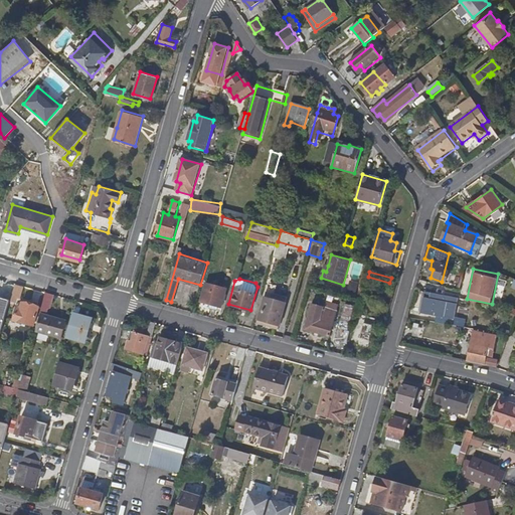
[(23,285),(15,283),(11,298),(16,300),(18,294),(20,294),(23,285)]
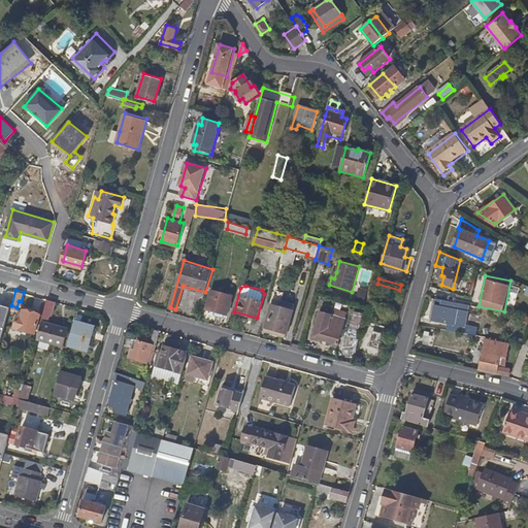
[(215,312),(224,315),(226,316),(232,296),(212,290),(206,309),(215,312)]
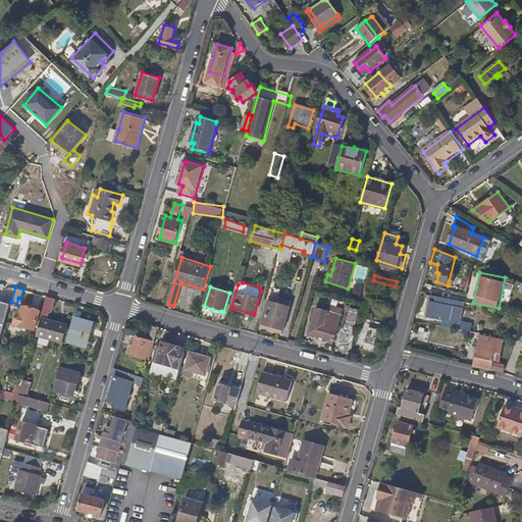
[(291,300),(271,295),(270,294),(262,323),(282,329),(291,300)]
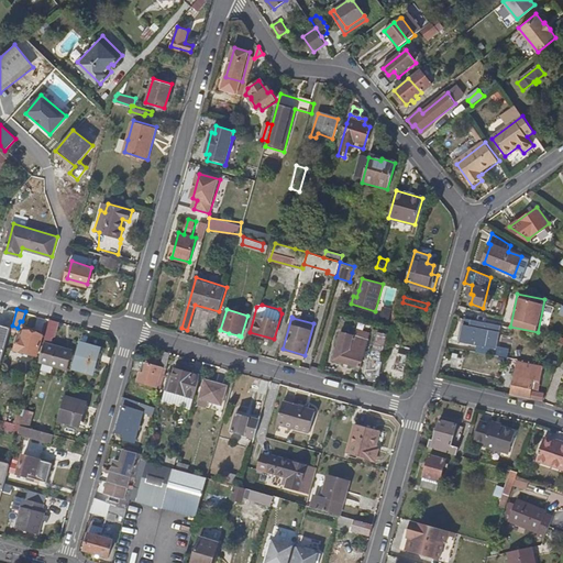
[(56,334),(61,321),(51,318),(44,341),(46,342),(41,361),(65,367),(64,371),(67,372),(73,350),(51,343),(53,337),(56,334)]
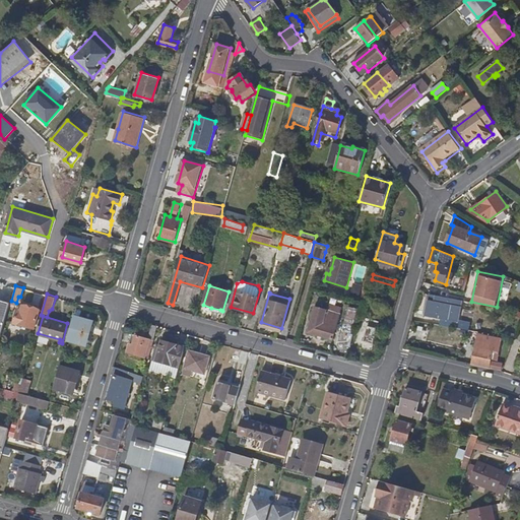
[(463,301),(431,294),(430,300),(427,316),(442,319),(441,325),(458,328),(463,301)]
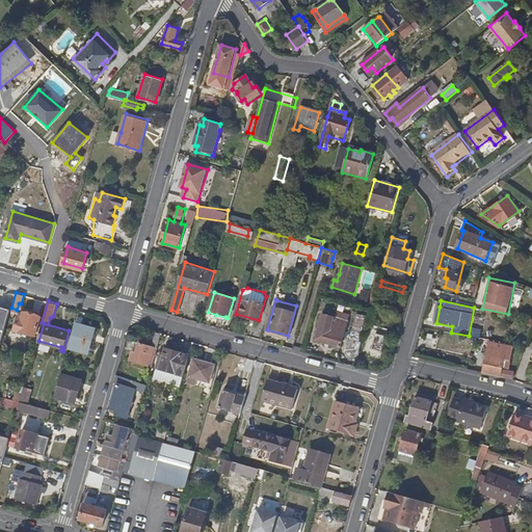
[(0,341),(8,311),(0,308),(0,341)]
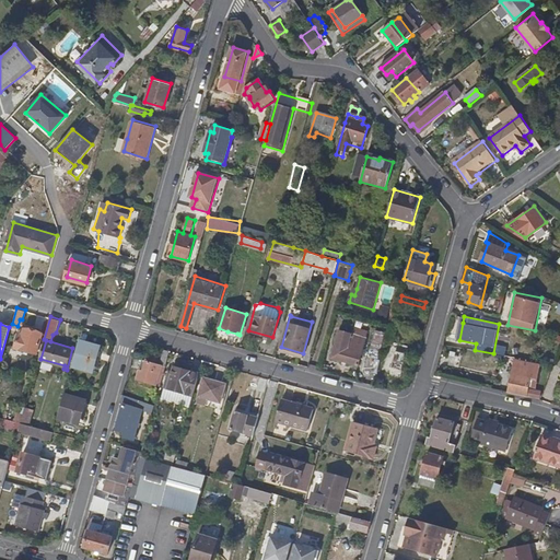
[(18,335),(14,347),(35,352),(42,333),(24,327),(21,336),(18,335)]
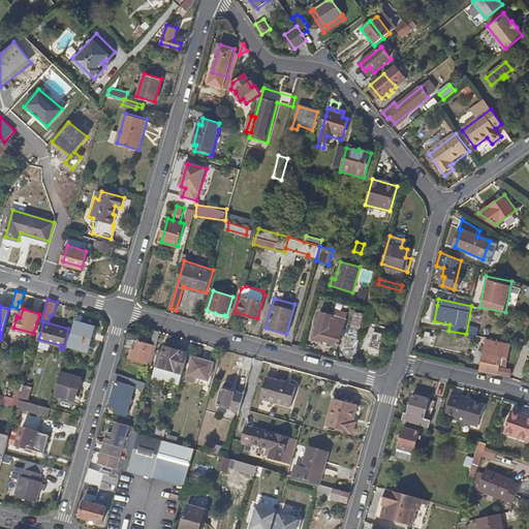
[(317,329),(314,338),(339,345),(345,319),(320,312),(315,328),(317,329)]
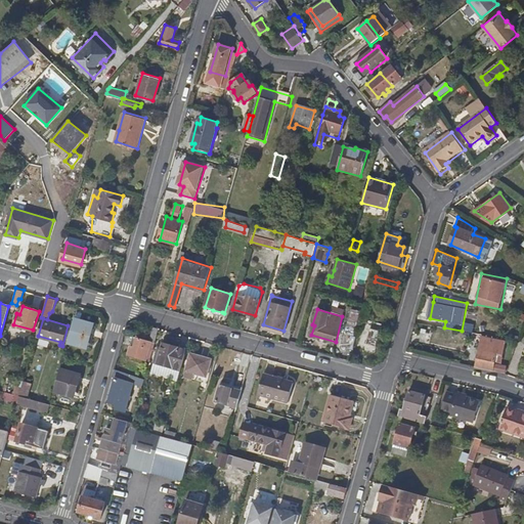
[(362,316),(360,324),(364,325),(357,348),(374,353),(381,331),(370,328),(373,319),(362,316)]
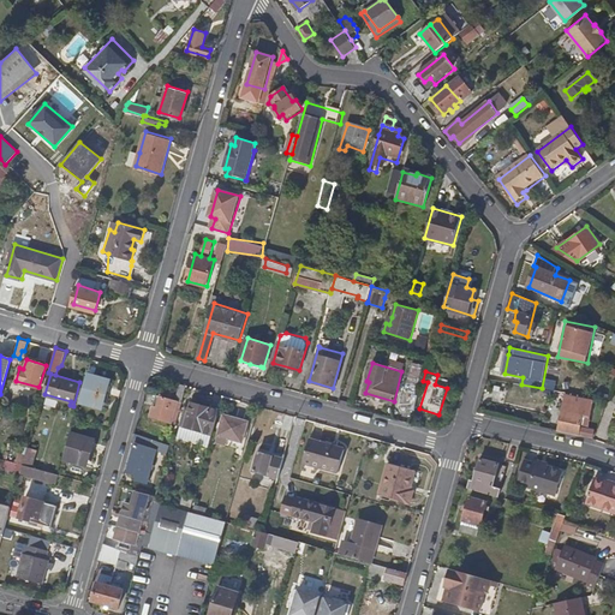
[(108,381),(88,375),(81,400),(101,406),(108,381)]
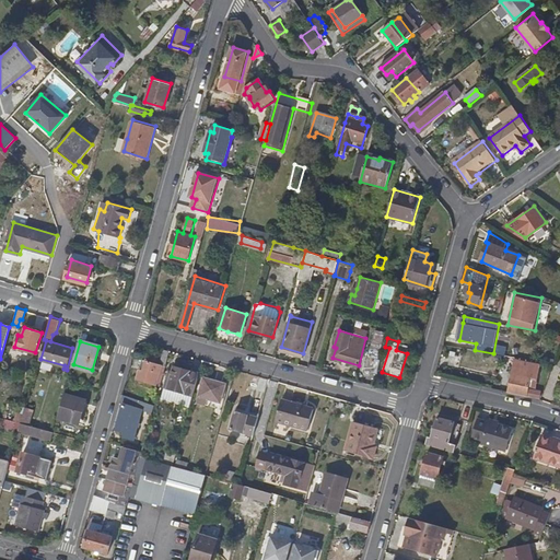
[(303,353),(281,347),(280,351),(303,357),(303,353)]
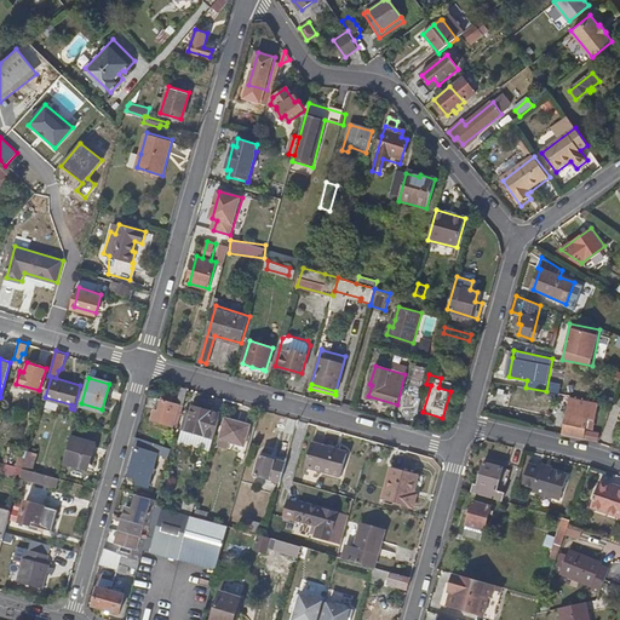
[(431,385),(426,384),(419,411),(423,412),(431,385)]
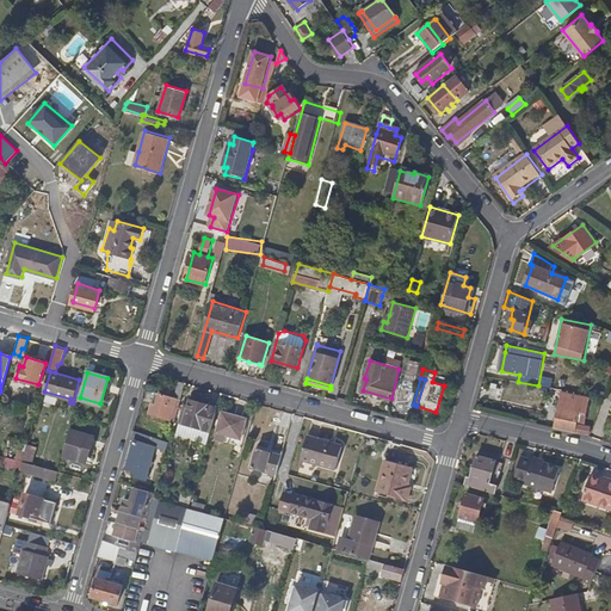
[(187,382),(180,381),(176,397),(160,393),(158,402),(153,401),(150,413),(172,420),(178,399),(183,400),(187,382)]
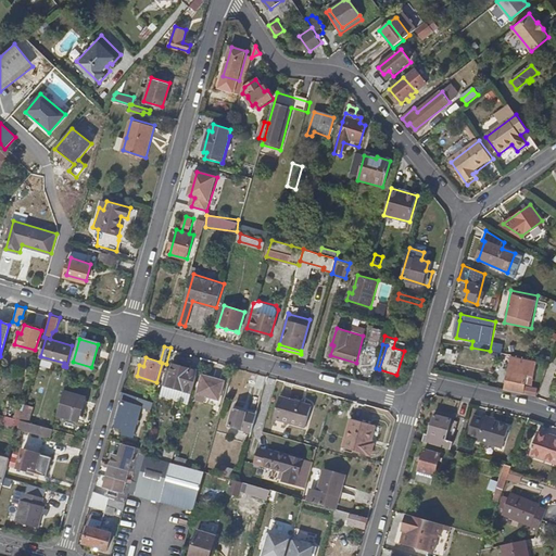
[(528,376),(531,362),(512,357),(507,371),(528,376)]
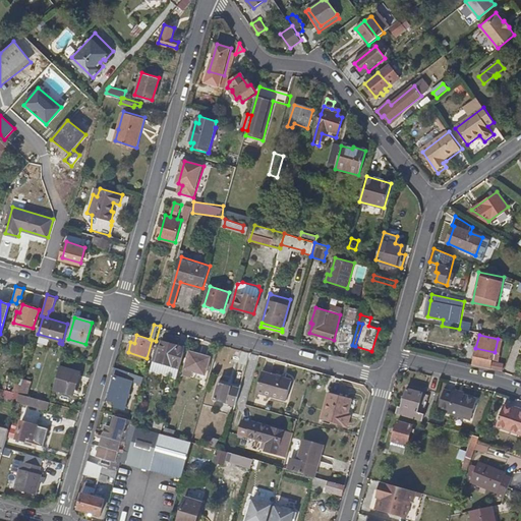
[(512,343),(498,339),(495,352),(475,348),(471,363),(490,368),(491,365),(503,368),(505,359),(500,357),(502,352),(509,354),(512,343)]
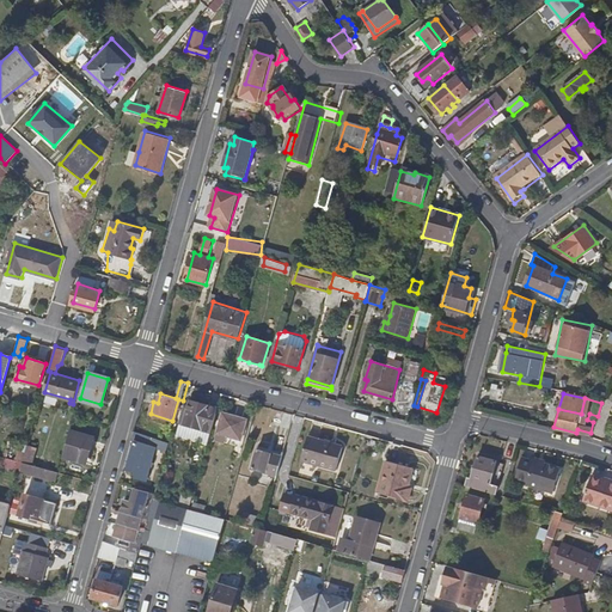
[(185,405),(181,423),(203,430),(210,405),(191,401),(190,407),(185,405)]
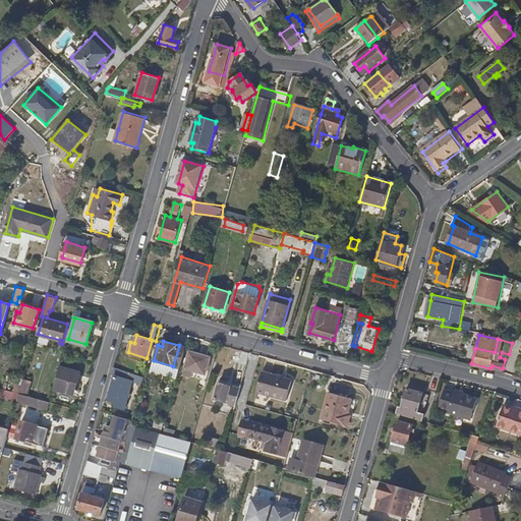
[(189,350),(185,367),(205,373),(209,355),(189,350)]
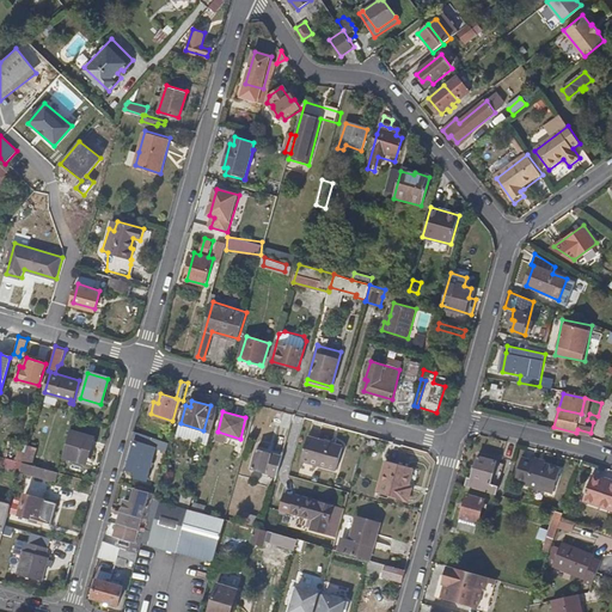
[(150,444),(153,435),(135,430),(133,441),(136,442),(129,470),(138,473),(138,476),(147,479),(157,446),(150,444)]
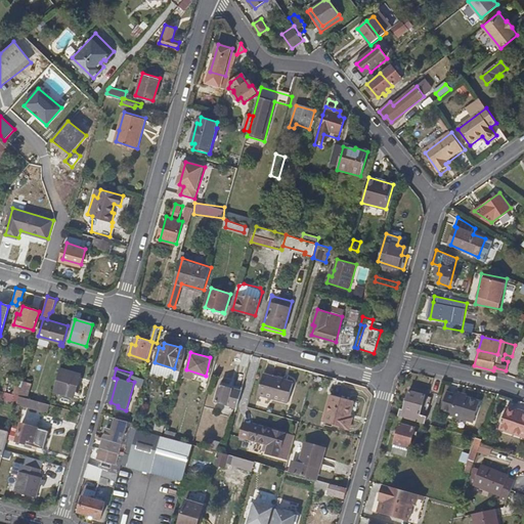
[(79,375),(60,369),(54,390),(73,395),(79,375)]
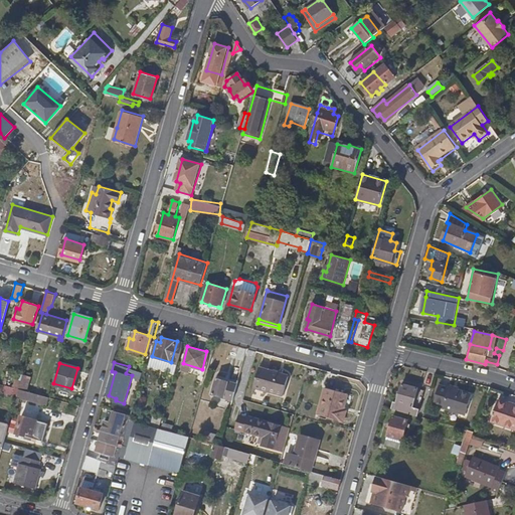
[(137,369),(129,366),(126,373),(132,375),(142,378),(144,371),(137,369)]
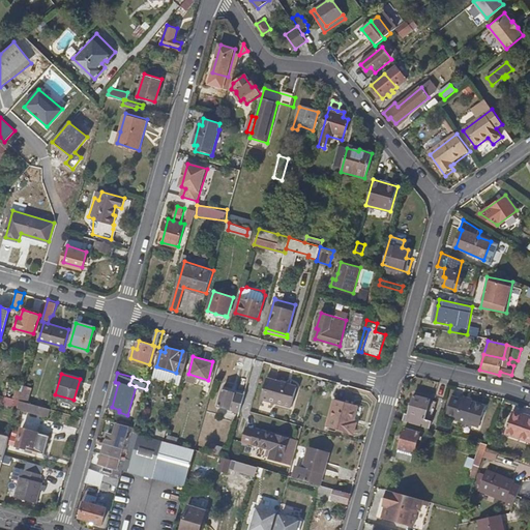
[(261,398),(292,407),(297,387),(267,378),(261,398)]
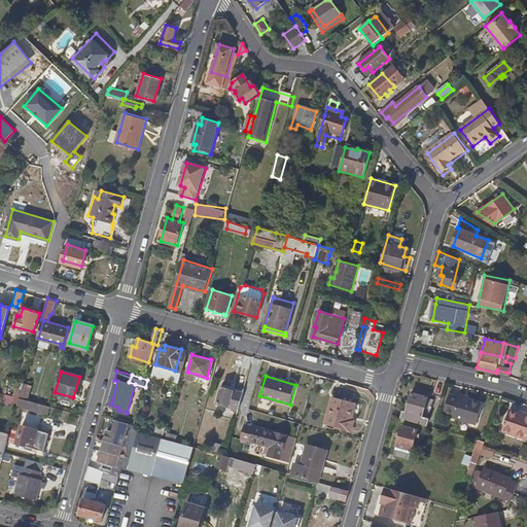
[(24,383),(20,397),(33,400),(36,387),(24,383)]
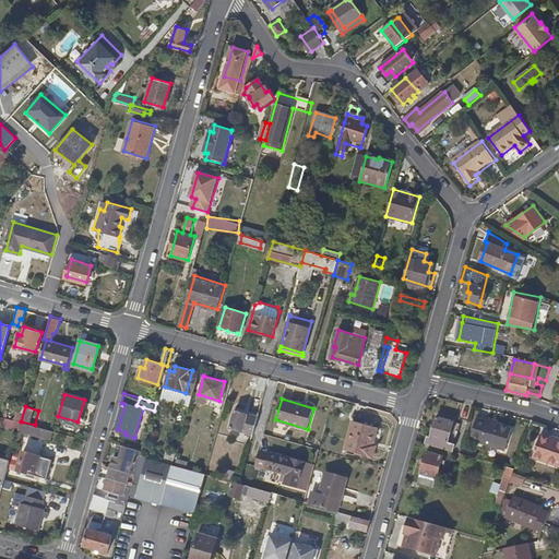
[(252,433),(258,415),(238,409),(233,428),(252,433)]
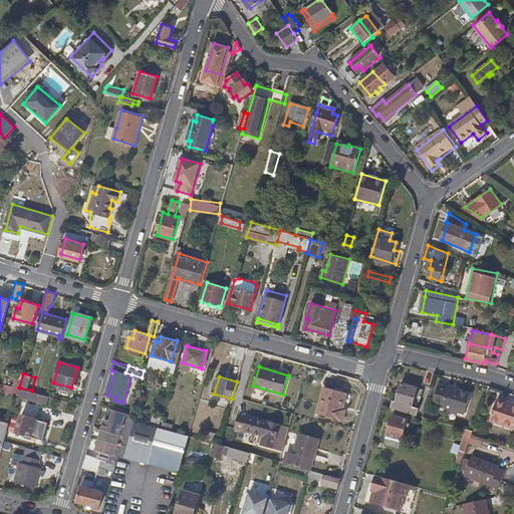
[(395,402),(393,409),(418,416),(420,409),(413,407),(418,388),(403,382),(398,403),(395,402)]
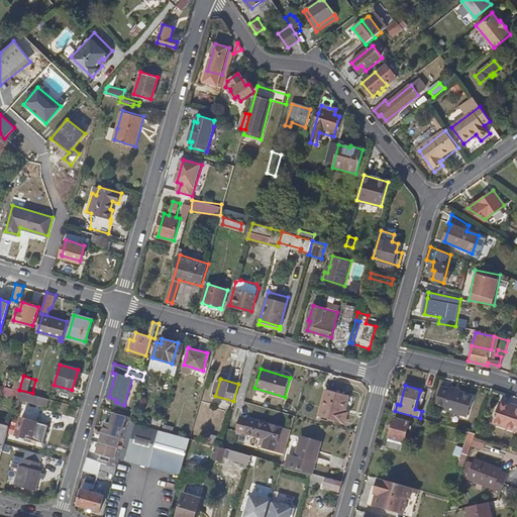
[(445,410),(445,412),(468,418),(475,394),(452,388),(451,390),(441,387),(435,407),(445,410)]
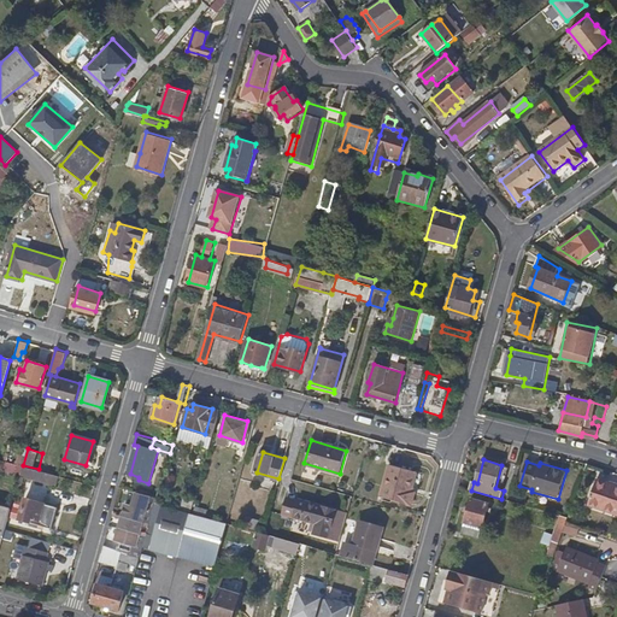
[(391,464),(381,495),(411,505),(416,493),(411,491),(417,472),(391,464)]
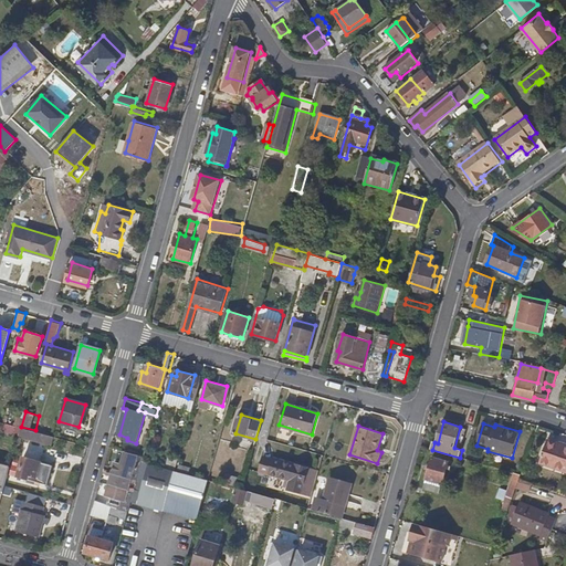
[(35,430),(21,427),(18,435),(41,441),(40,444),(51,448),(54,436),(35,430)]
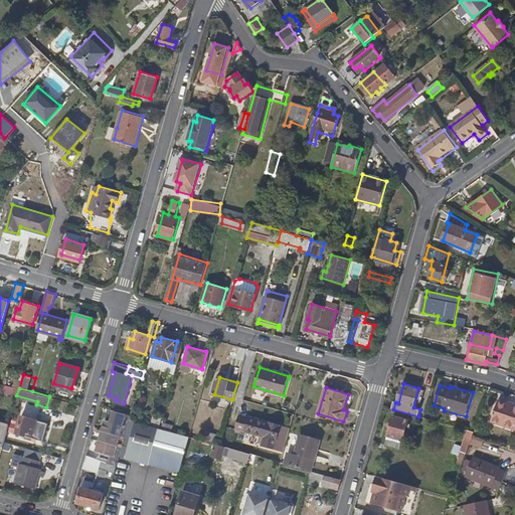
[(514,432),(514,407),(499,402),(491,422),(514,432)]
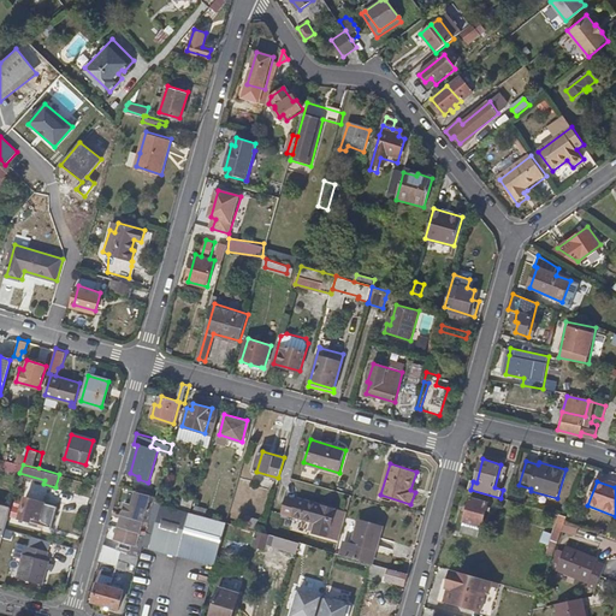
[(29,493),(43,497),(46,487),(31,484),(29,493)]
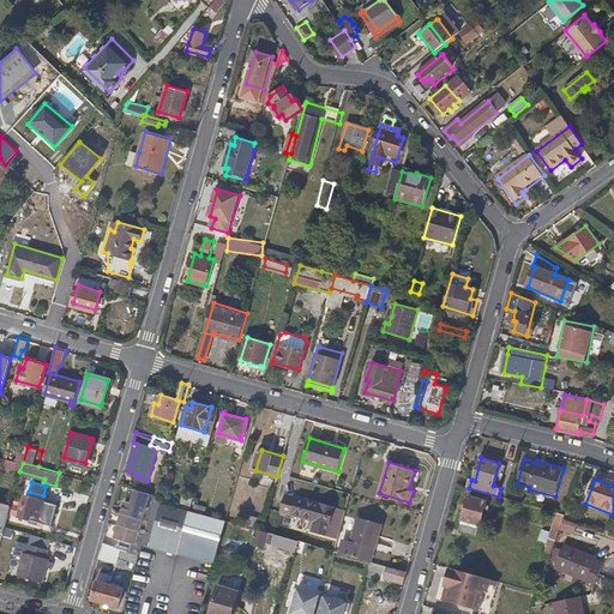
[(20,513),(50,523),(58,503),(26,493),(20,513)]
